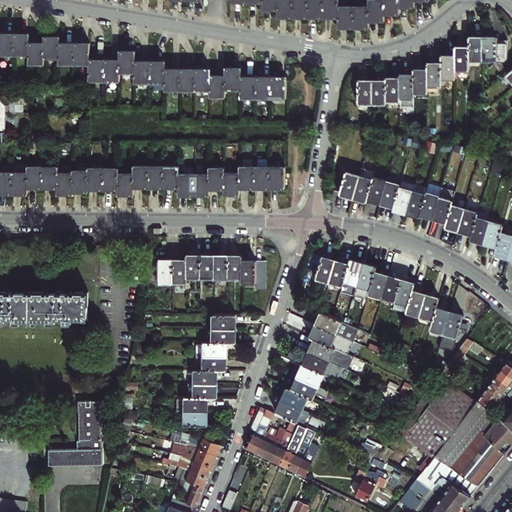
[(368,0),(369,5),(353,5),(339,5),(338,0),(232,0),(232,1),(240,1),(254,1),(263,1),(263,9),(269,9),(278,9),(278,16),(286,16),(300,17),(315,17),(330,17),(338,17),(338,27),(347,27),(362,27),(369,27),(369,20),(376,20),(384,20),(384,13),(392,13),(399,13),(399,6),(406,6),(414,6),(414,0),(368,0)]
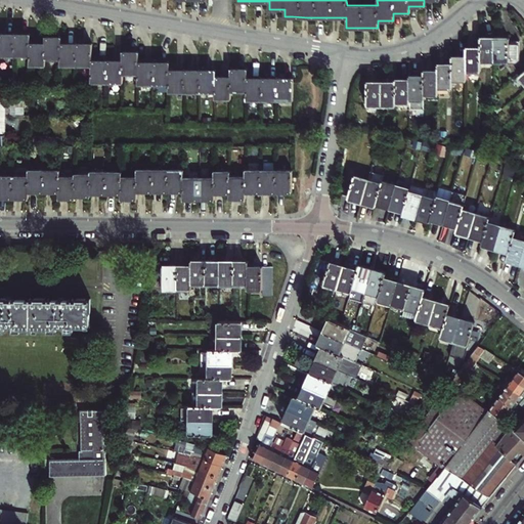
[(0,55),(30,55),(30,66),(45,66),(45,58),(60,59),(60,66),(91,66),(91,82),(107,83),(123,83),(123,74),(138,74),(138,84),(153,84),(169,84),(169,92),(185,92),(200,92),(215,92),(215,98),(231,98),(231,91),(247,91),(247,100),(261,100),(277,100),(293,100),(293,78),(286,78),(269,78),(256,78),(247,78),(247,69),(237,69),(231,69),(231,77),(222,77),(216,76),(216,70),(208,70),(191,70),(177,70),(169,70),(169,62),(162,62),(146,62),(138,61),(138,51),(130,51),(123,51),(123,60),(114,60),(100,60),(91,60),(92,43),(84,43),(68,43),(60,43),(60,37),(53,37),(45,37),(45,43),(38,43),(30,43),(30,34),(23,34),(5,34),(0,33),(0,55)]
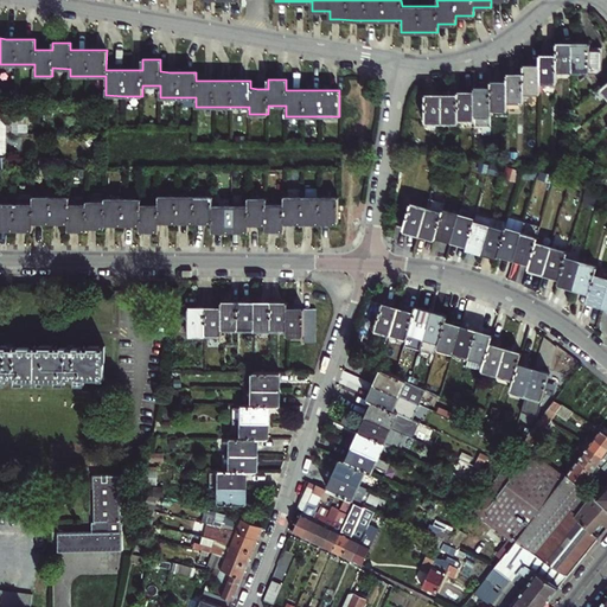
[(573,46),(566,46),(566,43),(556,43),(556,55),(556,70),(573,70),(573,46)]
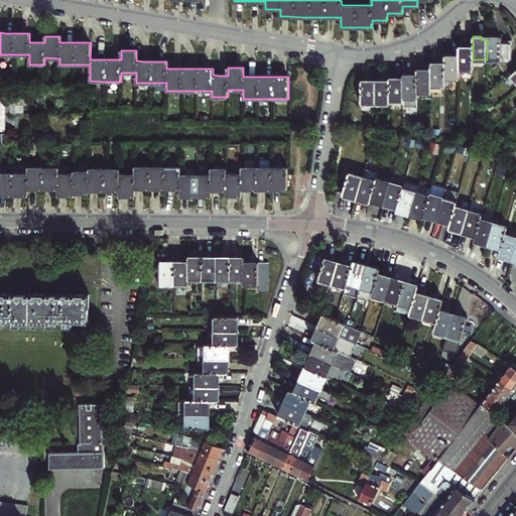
[(494,61),(509,61),(511,59),(511,39),(501,39),(501,36),(493,36),(493,39),(487,39),(487,59),(494,59),(494,61)]
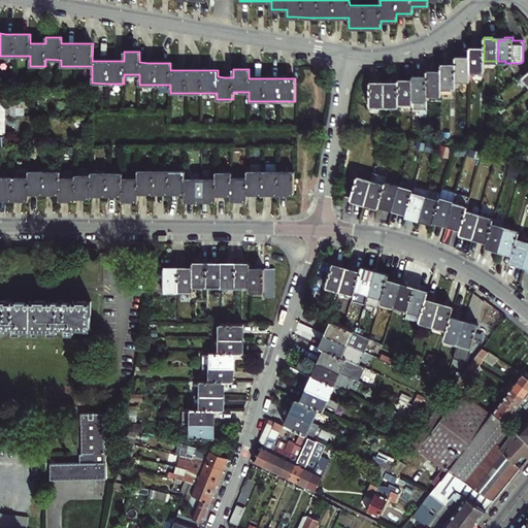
[(475,47),(475,51),(469,51),(469,59),(469,71),(484,71),(484,61),(484,47),(475,47)]
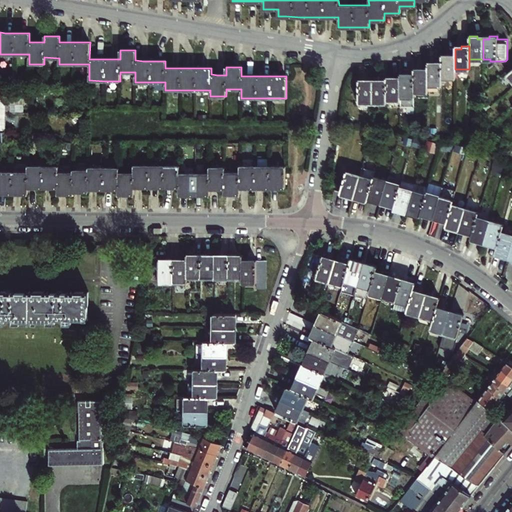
[(455,57),(449,57),(449,55),(441,55),(441,63),(441,77),(455,77),(455,69),(455,57)]
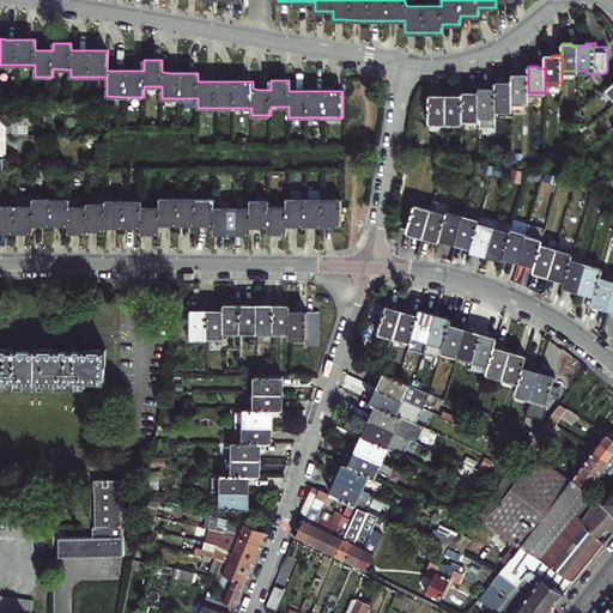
[(520,78),(513,78),(513,83),(513,85),(513,102),(528,102),(528,92),(528,76),(520,74),(520,78)]
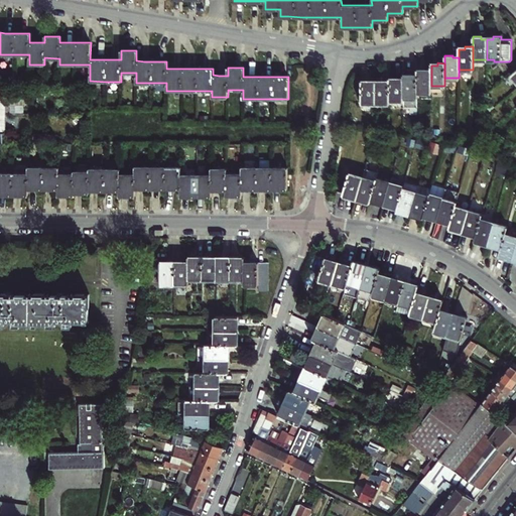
[(431,72),(425,72),(425,70),(417,70),(417,75),(417,92),(431,92),(431,86),(431,72)]
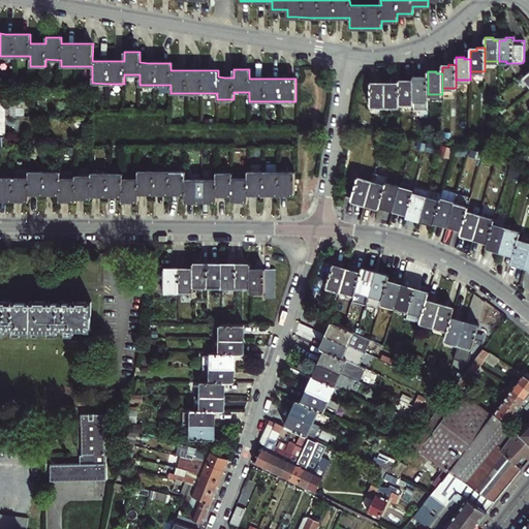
[(419,76),(419,79),(413,79),(413,83),(413,103),(413,110),(413,112),(428,112),(428,94),(428,76),(419,76)]
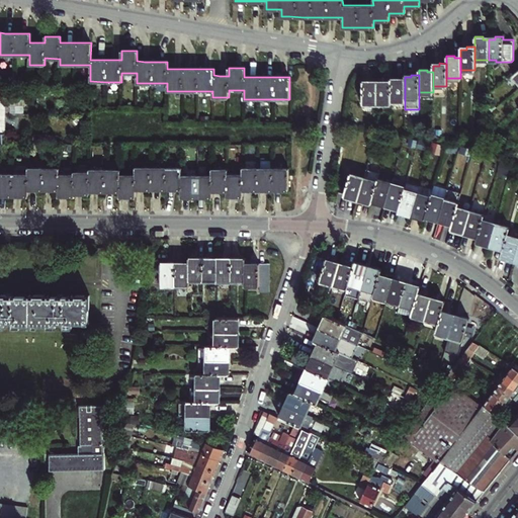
[(405,81),(399,81),(399,78),(391,78),(391,81),(391,101),(405,101),(405,81)]
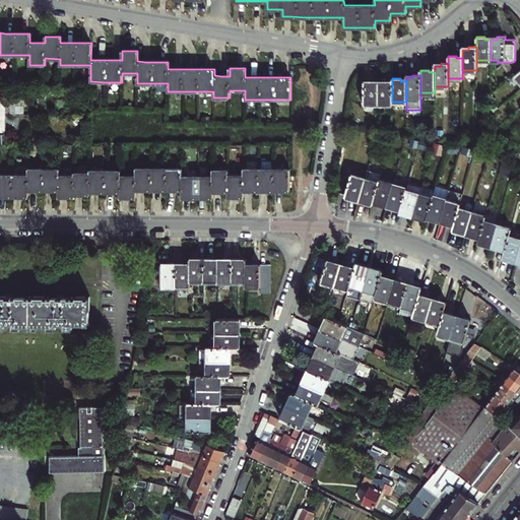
[(379,83),(373,83),(373,81),(364,81),(364,104),(379,104),(379,83)]
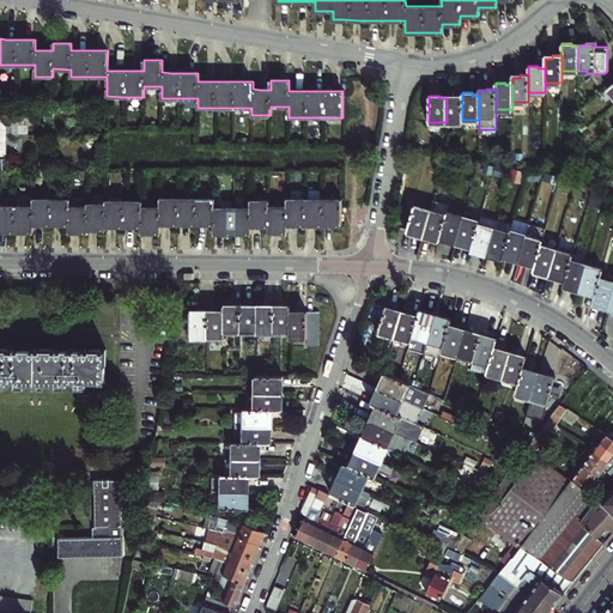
[(453,96),(454,98),(447,98),(447,122),(462,122),(462,120),(462,96),(453,96)]
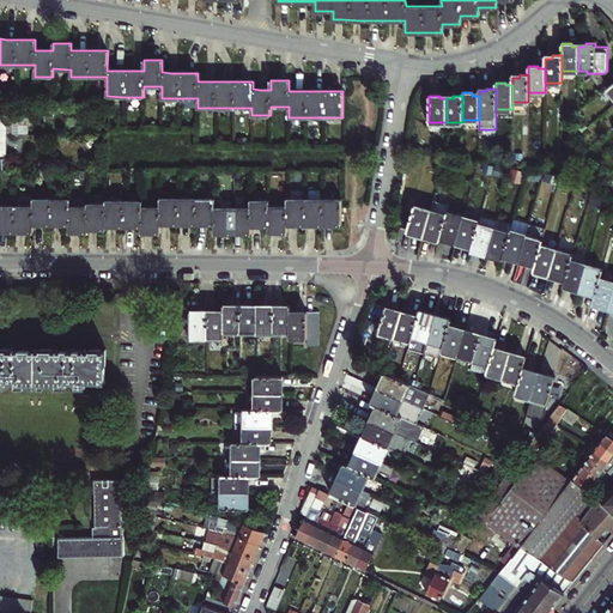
[(507,177),(509,169),(498,165),(496,175),(507,177)]
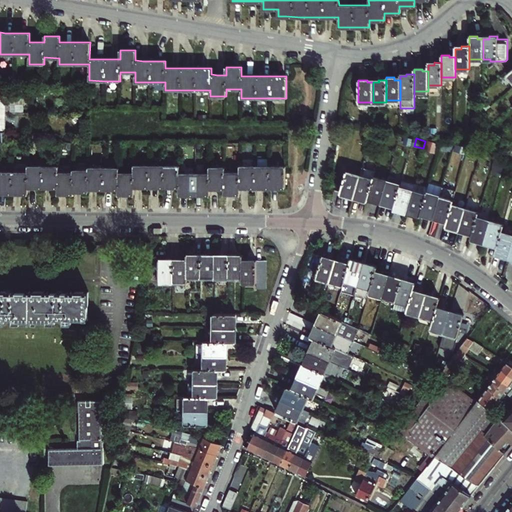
[(439,145),(428,142),(425,152),(436,155),(439,145)]
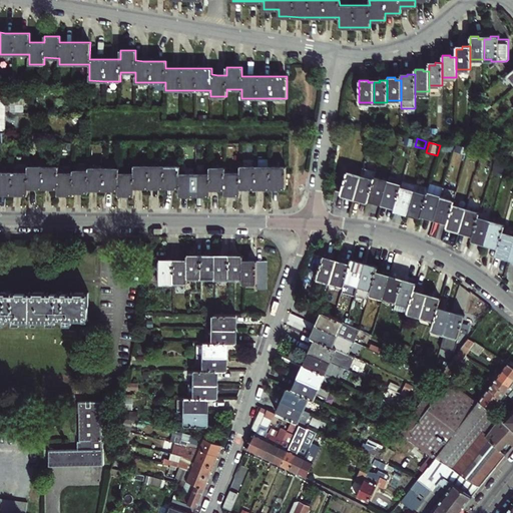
[(452,151),(453,145),(443,143),(442,148),(452,151)]
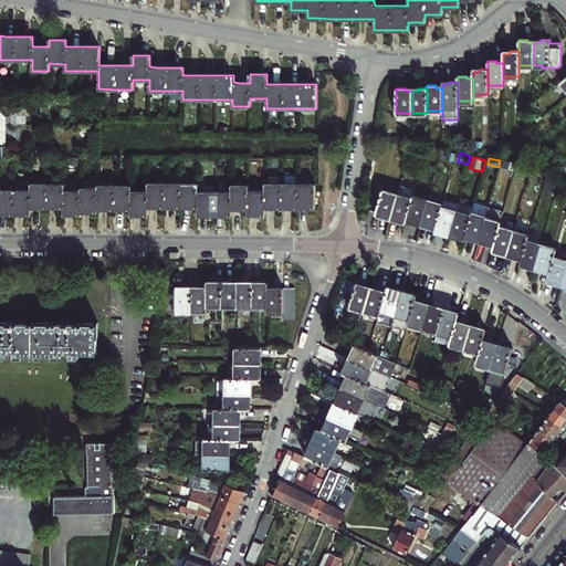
[(514,166),(504,164),(503,169),(512,173),(514,166)]
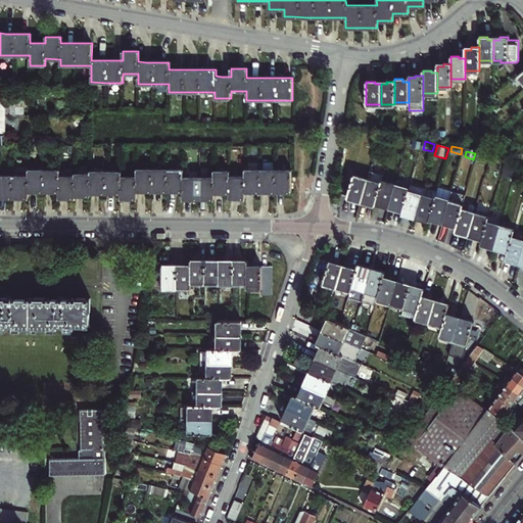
[(0,196),(5,197),(21,197),(29,197),(29,191),(37,191),(51,191),(59,191),(59,198),(67,198),(75,197),(75,195),(83,195),(90,195),(90,193),(99,193),(113,193),(122,193),(122,198),(129,198),(137,198),(137,191),(145,191),(159,191),(174,191),(183,191),(183,198),(190,198),(204,198),(214,199),(214,192),(222,192),(229,193),(229,197),(235,197),(245,198),(245,191),(253,191),(270,191),(285,191),(291,191),(291,170),(277,169),(260,169),(245,169),(245,176),(230,176),(230,171),(215,171),(215,177),(183,177),(183,169),(152,169),(137,169),(137,176),(122,176),(122,171),(91,171),(91,173),(75,173),(75,176),(59,175),(59,169),(29,169),(29,175),(0,175),(0,196)]
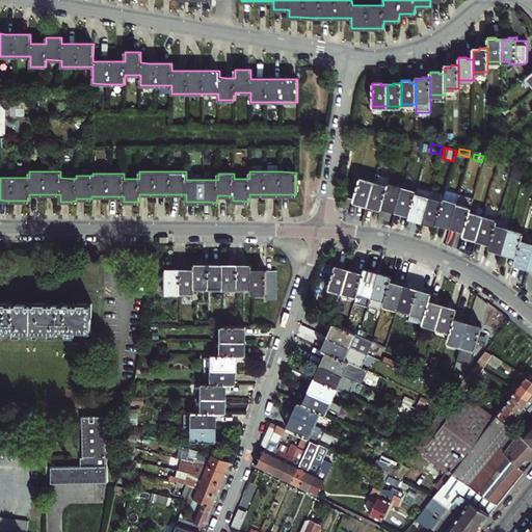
[(374,182),(388,186),(389,183),(391,177),(377,173),(374,182)]
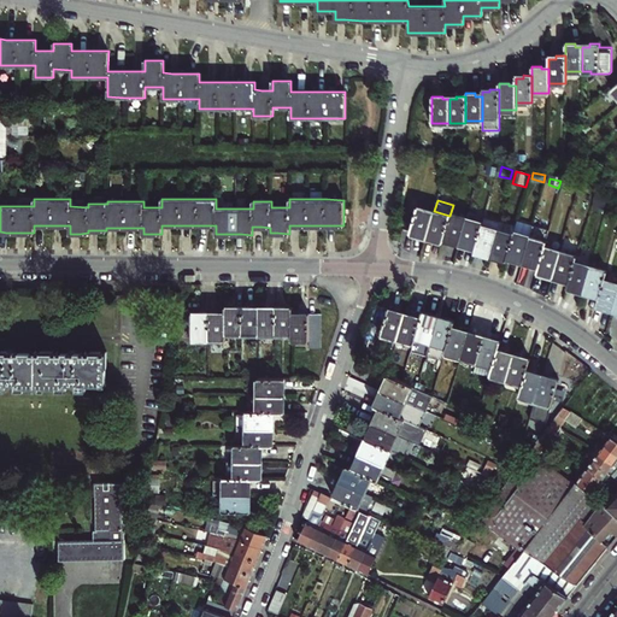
[(417,206),(410,231),(427,236),(434,211),(417,206)]
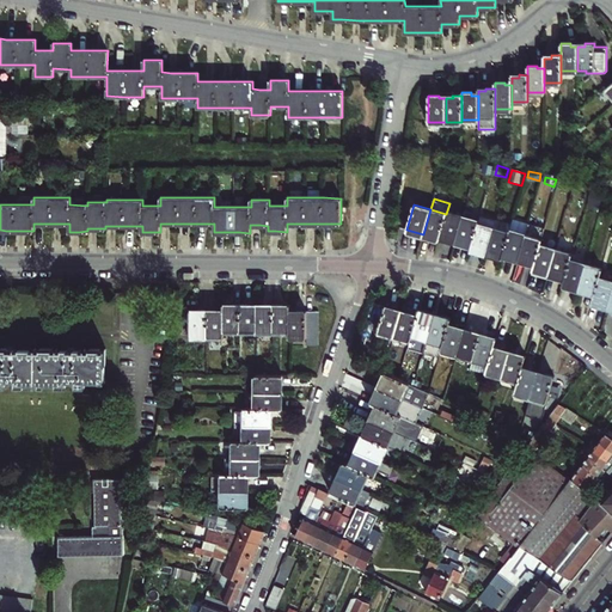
[(423,234),(439,239),(440,237),(446,214),(430,209),(423,234)]
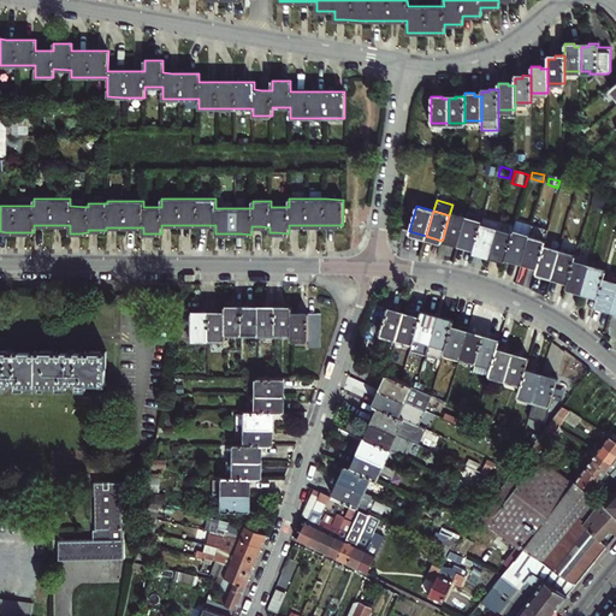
[(449,215),(443,238),(451,241),(452,238),(460,240),(466,217),(450,212),(449,215)]
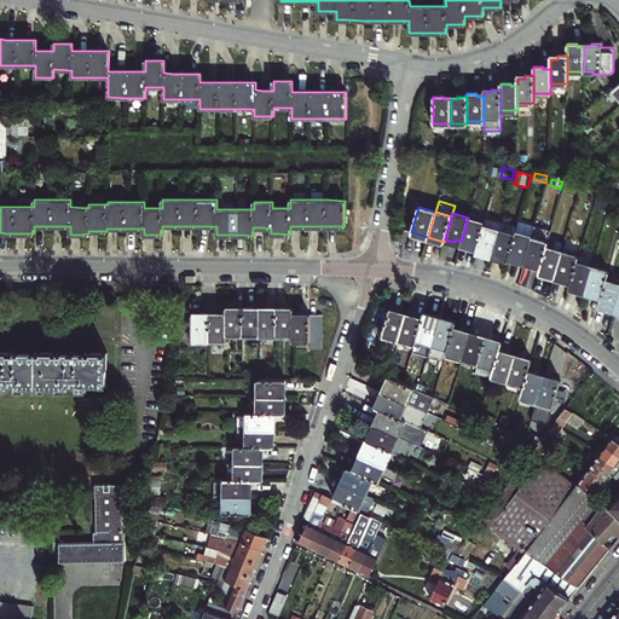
[(462,241),(468,243),(467,246),(476,248),(484,225),(484,223),(468,218),(462,241)]
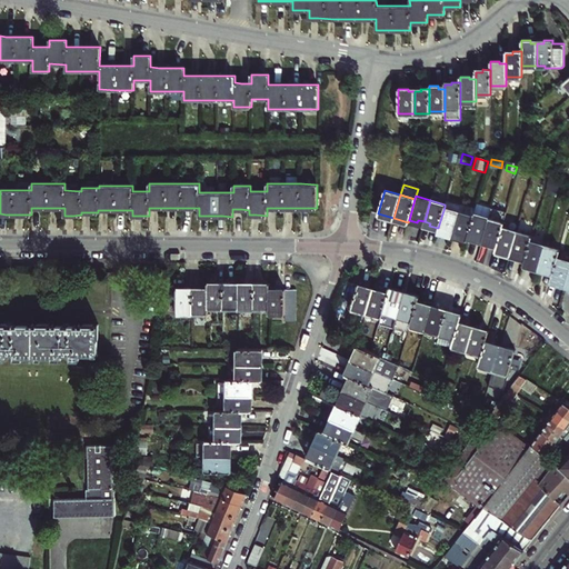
[(459,211),(461,205),(446,200),(445,205),(445,207),(459,211)]
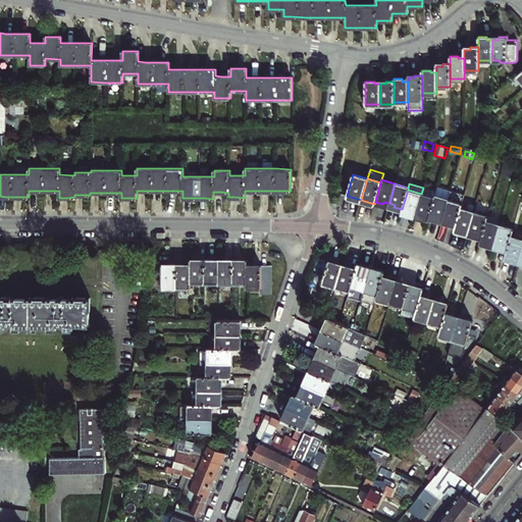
[(421,194),(434,198),(435,196),(436,192),(423,188),(421,194)]
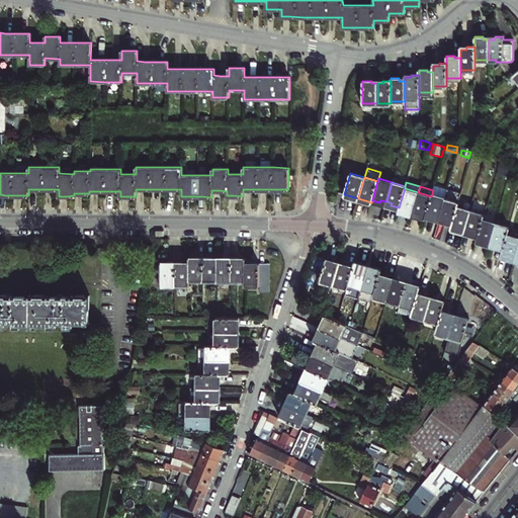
[(399,207),(398,210),(406,212),(407,210),(412,211),(418,192),(405,188),(399,207)]
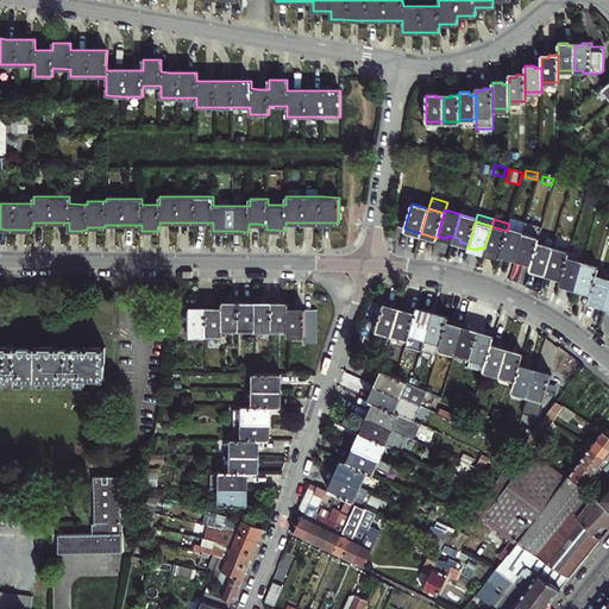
[(484,249),(491,251),(490,253),(500,257),(501,253),(507,231),(491,226),(484,249)]
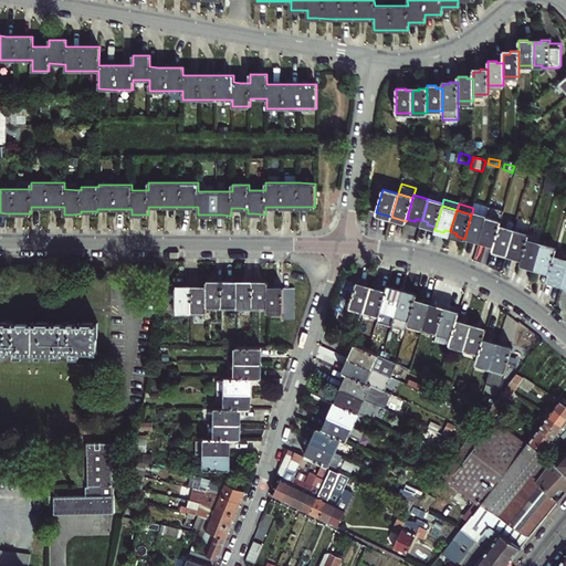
[(471,215),(465,236),(473,238),(474,236),(480,238),(486,216),(472,212),(471,215)]
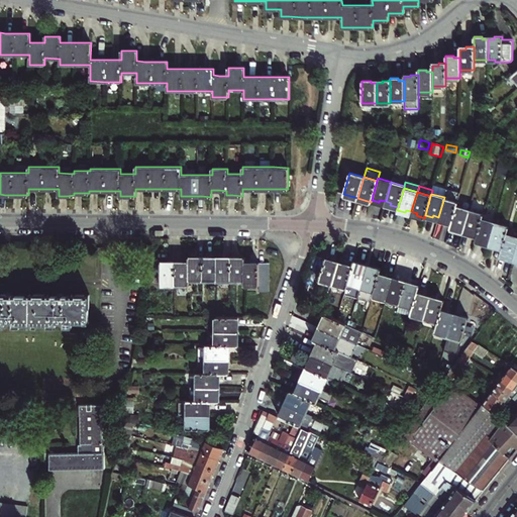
[(438,217),(444,218),(443,221),(451,223),(456,206),(457,201),(444,197),(438,217)]
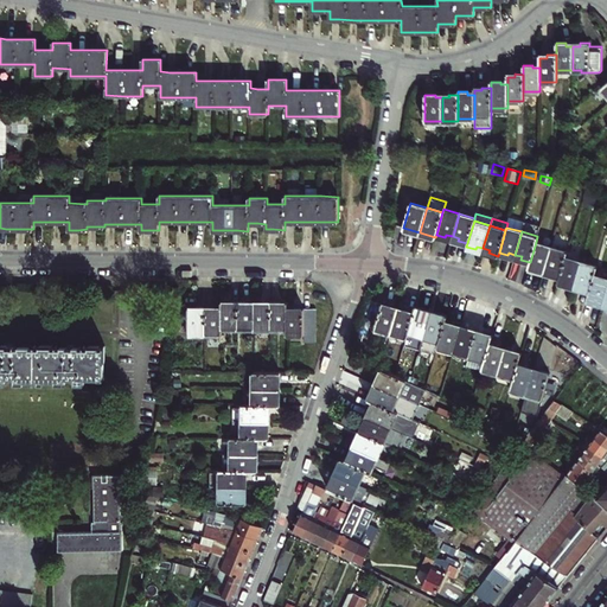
[(530,262),(529,268),(537,270),(538,267),(545,269),(551,247),(536,242),(530,262)]
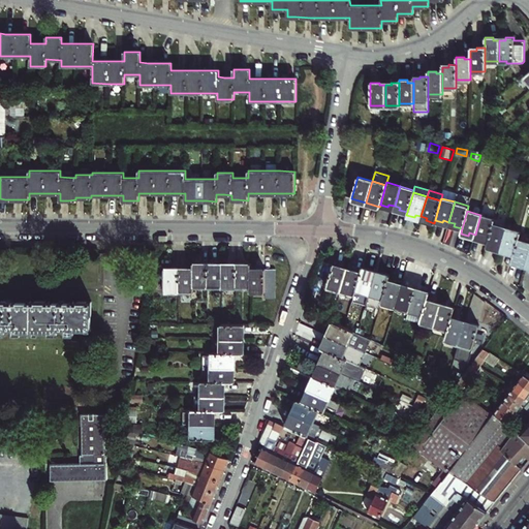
[(475,235),(480,237),(479,239),(488,241),(493,224),(494,219),(480,215),(475,235)]
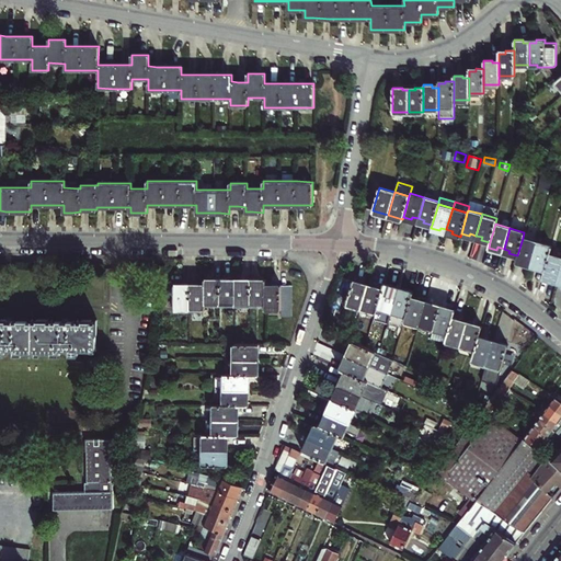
[(517,255),(516,261),(524,263),(525,261),(531,263),(537,241),(523,238),(517,255)]
